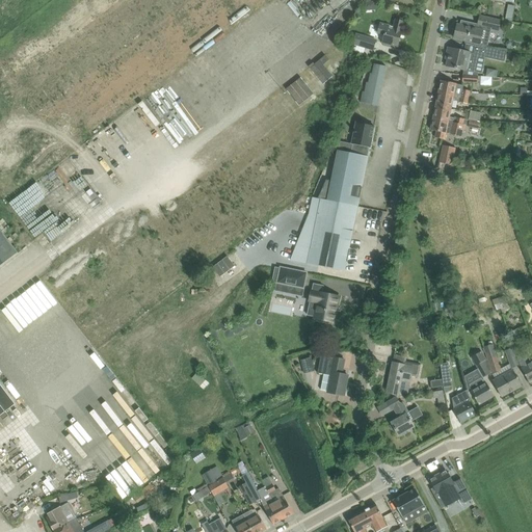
[(363,3),(365,11),(374,9),(372,1),(363,3)]
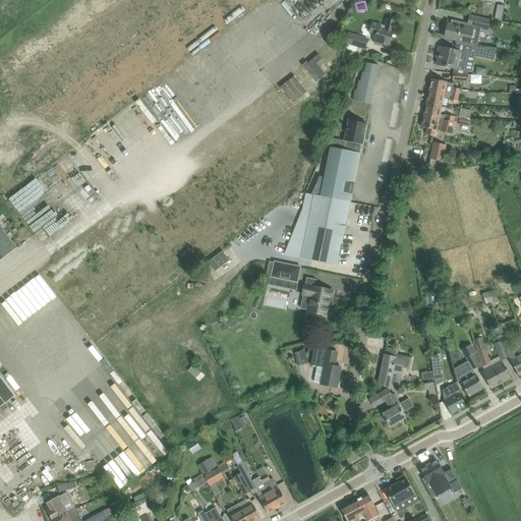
[(498,4),(495,19),(501,20),(504,5),(498,4)]
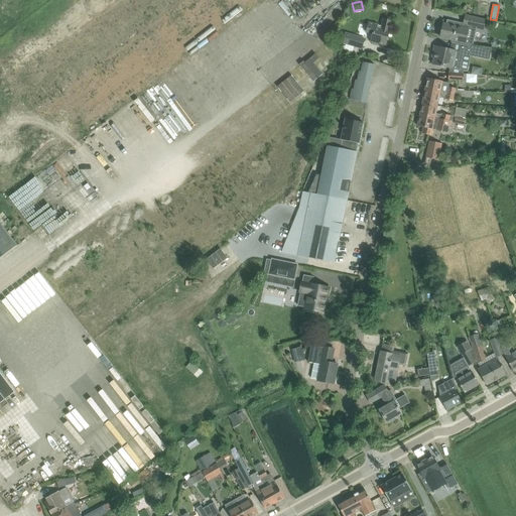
[(515,20),(515,7),(508,6),(505,19),(515,20)]
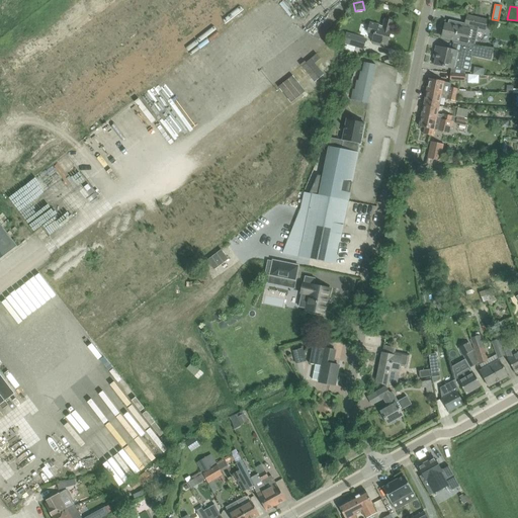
[(442,32),(441,35),(442,36),(452,39),(453,39),(452,42),(454,42),(467,46),(475,48),(479,28),(485,30),(486,30),(489,20),(487,20),(467,15),(465,23),(449,19),(448,24),(445,24),(443,32),(442,32)]
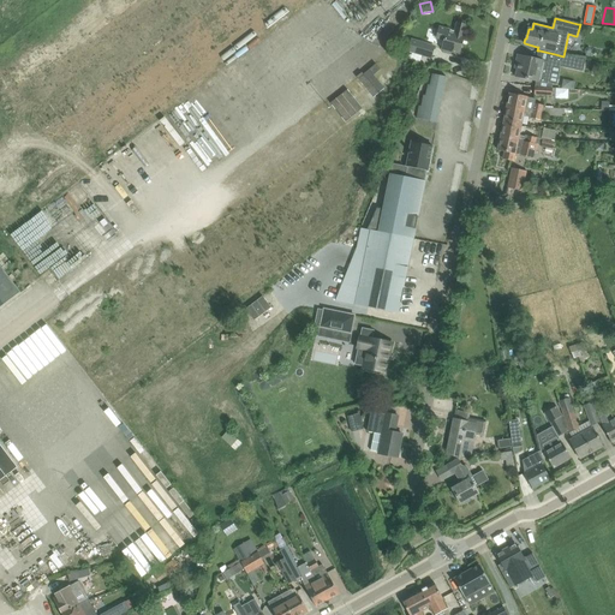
[(440,27),(436,37),(445,40),(442,49),(459,54),(464,36),(466,25),(457,22),(455,30),(440,27)]
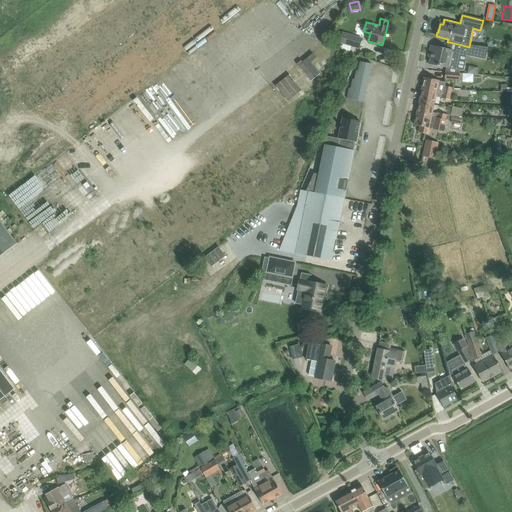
[(342,32),(339,43),(351,47),(358,49),(361,38),(342,32)]
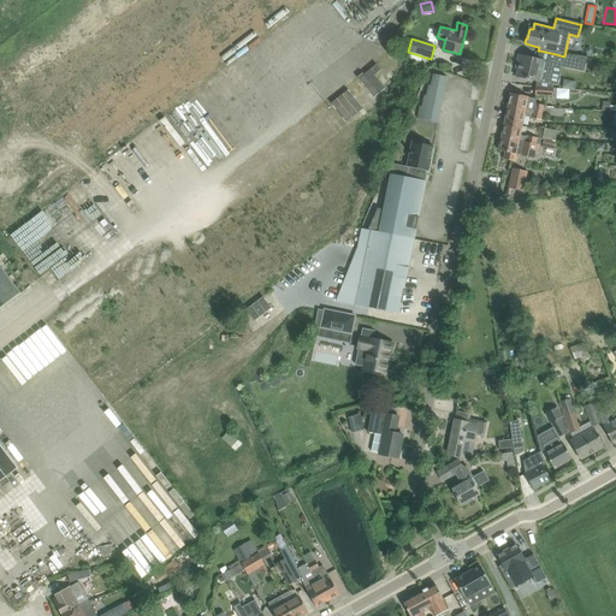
[(516,65),(516,69),(519,69),(516,77),(528,80),(537,81),(539,82),(550,84),(555,64),(556,64),(556,63),(563,65),(563,64),(570,65),(572,59),(564,57),(556,54),(540,51),(539,59),(531,58),(519,55),(516,65)]
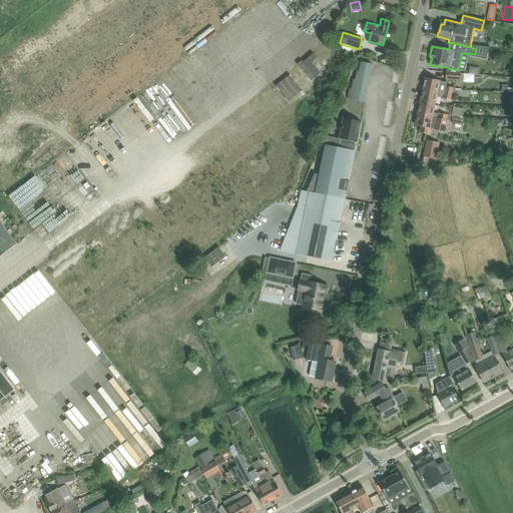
[(348,98),(365,102),(373,64),(361,62),(360,70),(358,70),(356,79),(354,79),(352,89),(350,88),(348,98)]
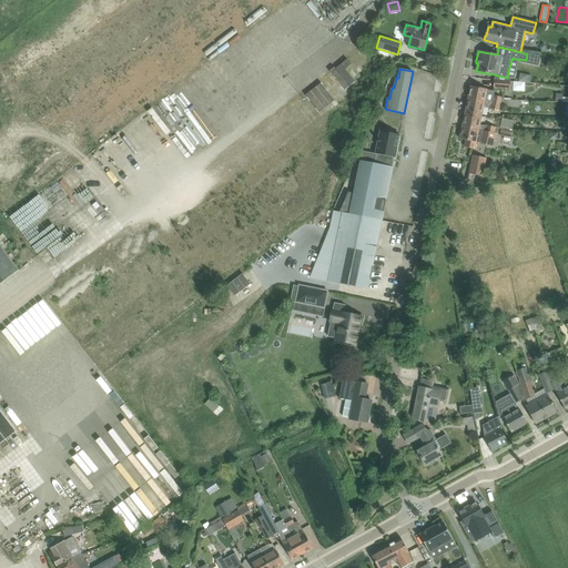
[(525,91),(525,82),(495,80),(494,88),(509,89),(509,88),(513,88),(513,91),(525,91)]
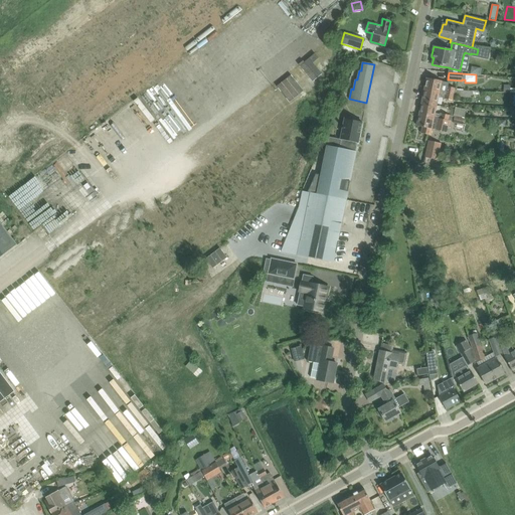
[(426,78),(424,90),(454,96),(456,89),(448,87),(449,82),(442,81),(426,78)]
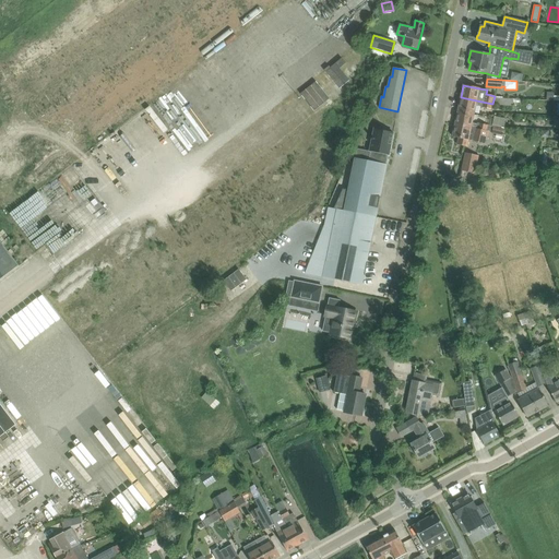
[(492,104),(492,105),(511,106),(511,104),(511,99),(512,98),(495,96),(492,104)]
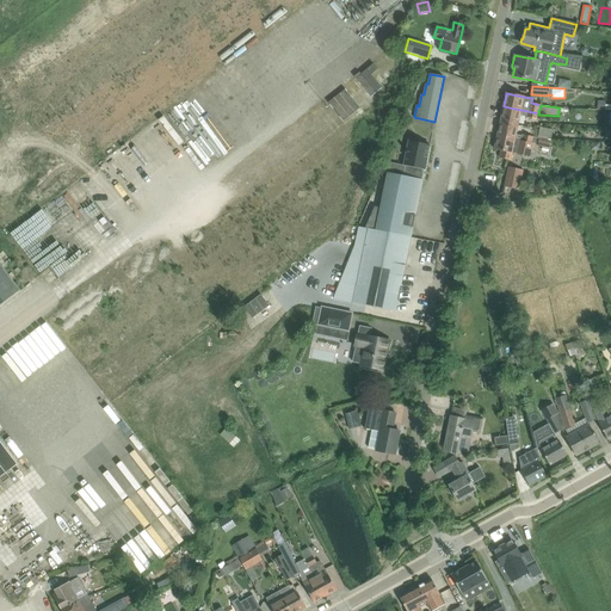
[(504,106),(501,119),(518,123),(518,125),(519,125),(520,115),(525,116),(525,117),(537,119),(538,115),(538,113),(504,106)]
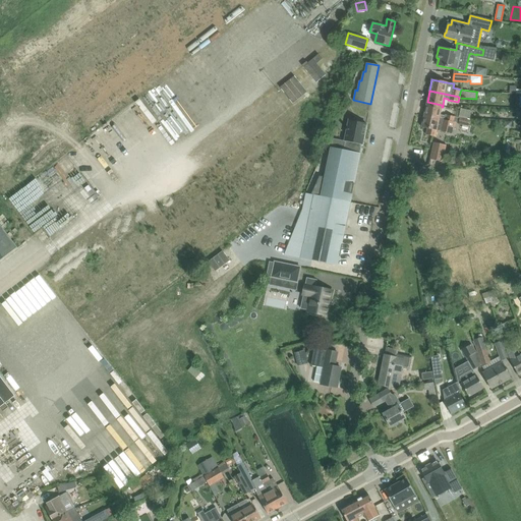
[(155,133),(166,125),(147,101),(135,110),(155,133)]
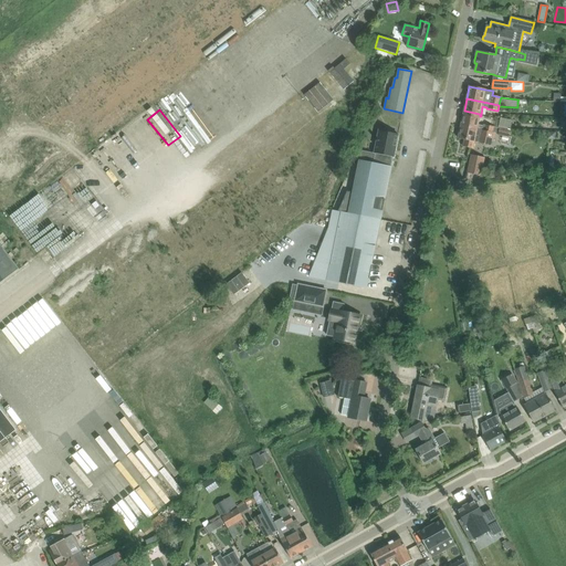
[(464,111),(461,126),(492,133),(493,127),(494,127),(494,126),(483,124),(483,125),(479,124),(481,116),(480,116),(480,114),(464,111)]
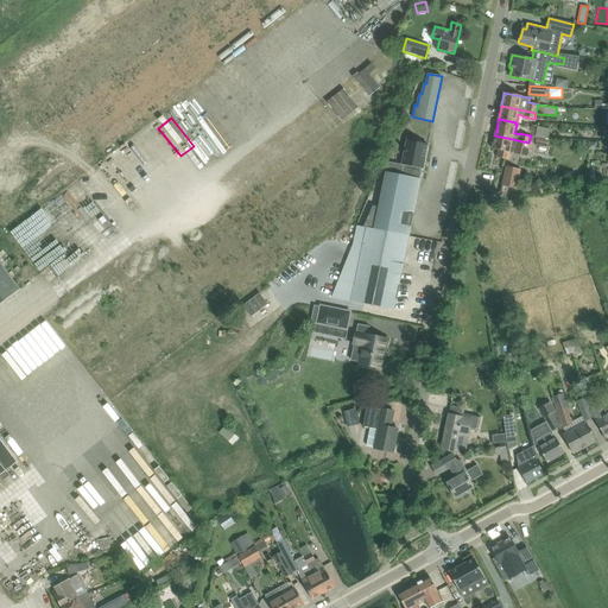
[(531,138),(531,137),(530,137),(529,143),(495,135),(492,149),(499,150),(498,158),(510,160),(511,152),(527,156),(531,143),(536,144),(534,145),(546,147),(548,139),(537,137),(537,139),(531,138)]
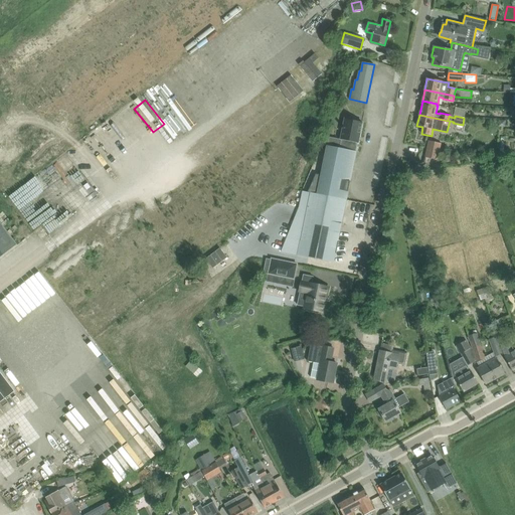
[(342,140),(340,148),(355,151),(357,143),(358,143),(362,122),(345,119),(341,140),(342,140)]
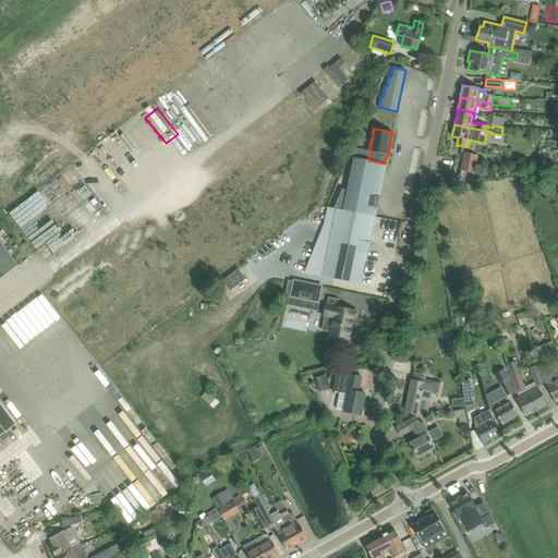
[(464,153),(461,170),(460,177),(465,178),(468,171),(474,173),(477,155),(464,153)]
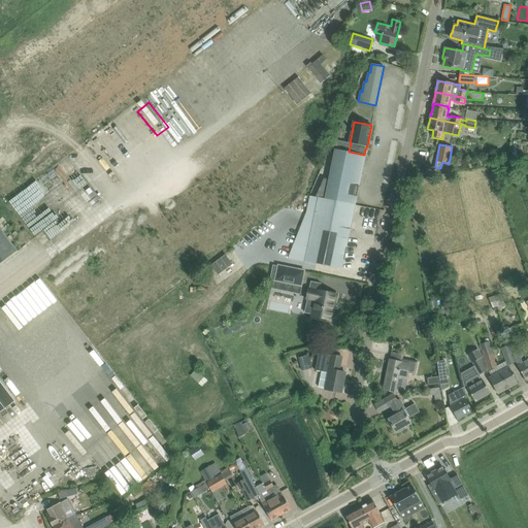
[(324,178),(316,197),(318,198),(318,197),(337,201),(337,202),(355,205),(365,155),(364,155),(349,152),(335,150),(329,179),(324,178)]
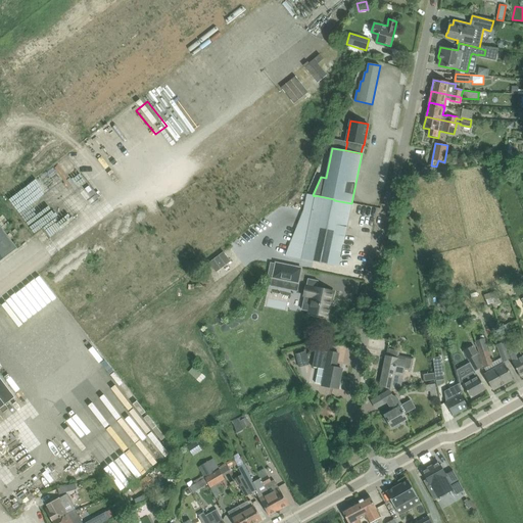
[(315,196),(302,259),(339,267),(351,203),(334,200),(334,199),(315,195),(315,196)]
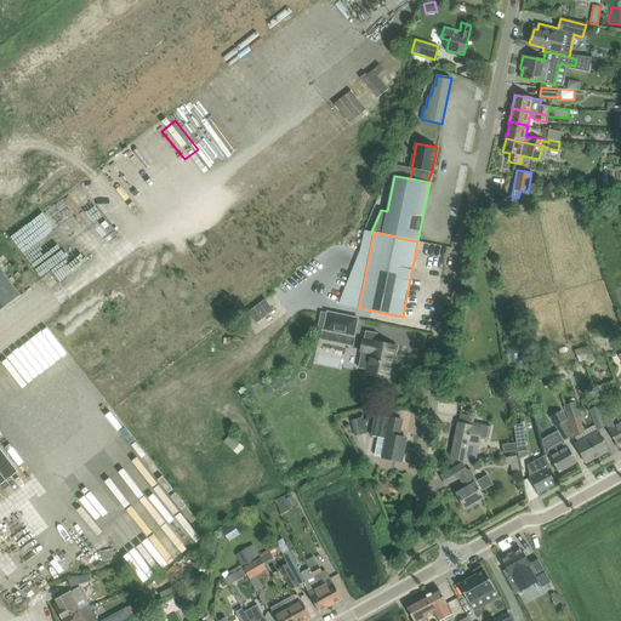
[(0,311),(21,295),(0,267),(0,311)]
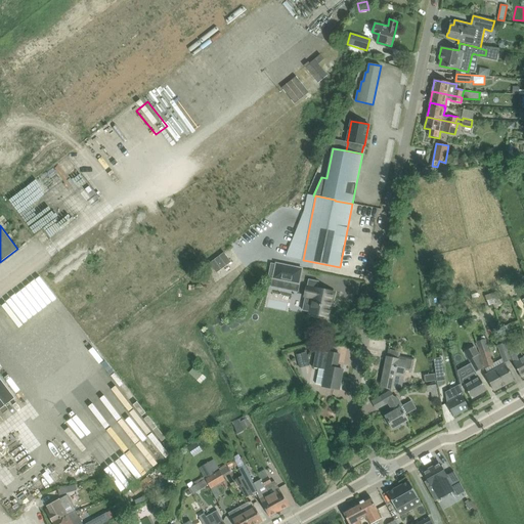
[(271,263),(268,275),(273,276),(273,278),(299,284),(302,268),(276,263),(276,264),(271,263)]
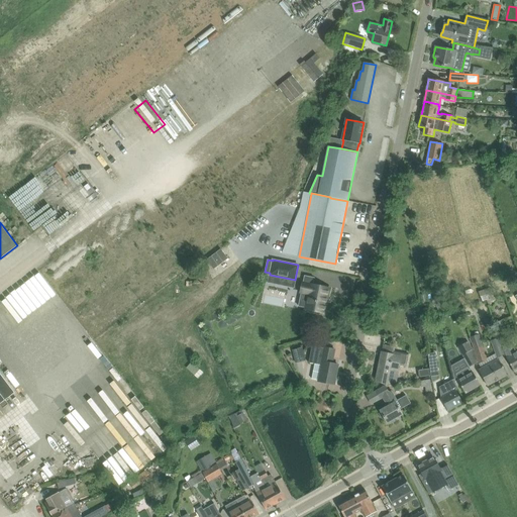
[(301,292),(299,306),(307,308),(306,309),(308,309),(308,312),(314,313),(315,311),(323,312),(326,297),(328,297),(329,288),(313,285),(314,278),(305,276),(303,284),(302,284),(301,292)]
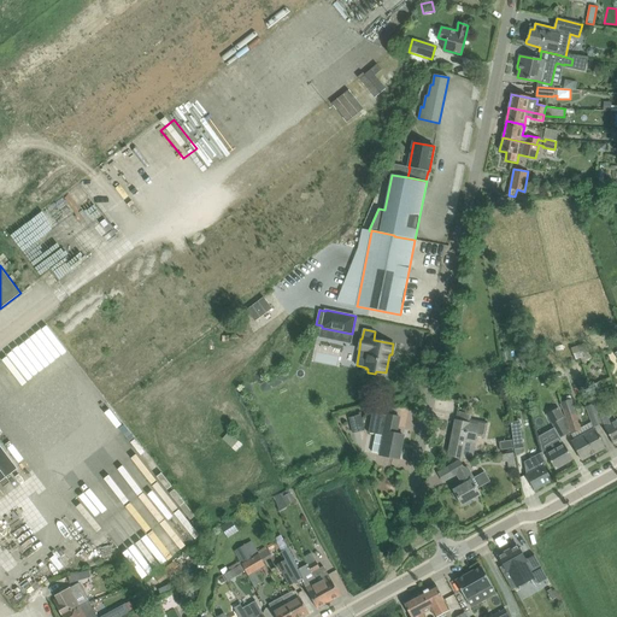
[(22,347),(45,372),(60,358),(36,333),(22,347)]
